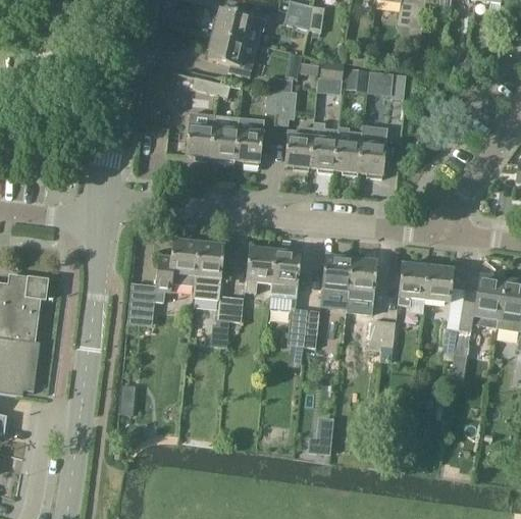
[(440,0),(439,7),(450,9),(451,0),(440,0)]
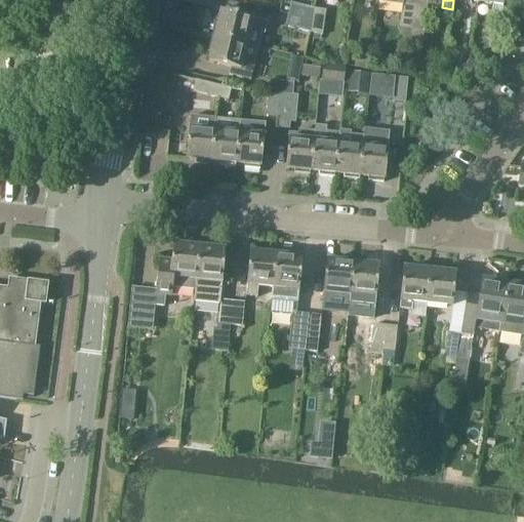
[(485,0),(493,1),(492,8),(501,10),(504,0),(485,0)]
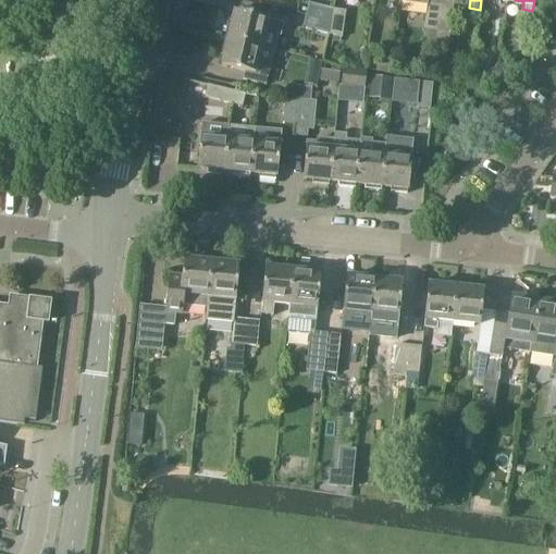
[(428,1),(428,2),(424,27),(435,28),(440,3),(428,1)]
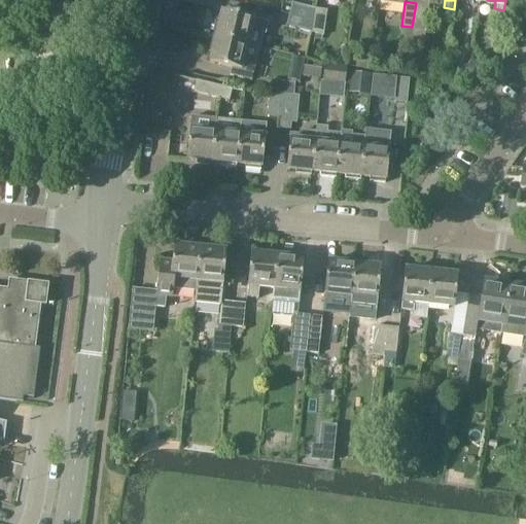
[(292,2),(289,12),(313,18),(315,7),(292,2)]
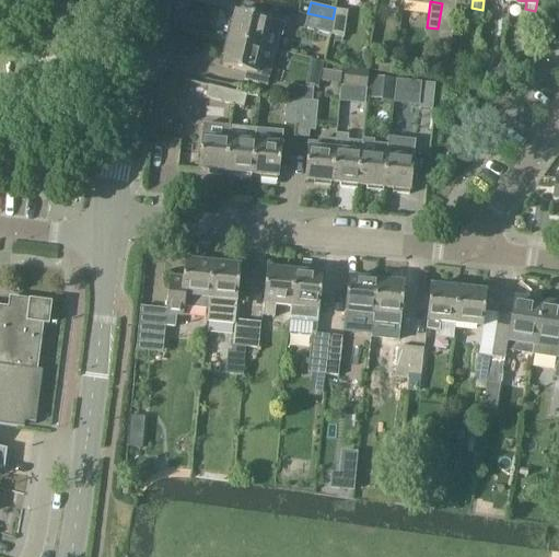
[(456,4),(442,3),(438,28),(439,30),(438,41),(437,39),(434,60),(449,61),(451,42),(456,4)]
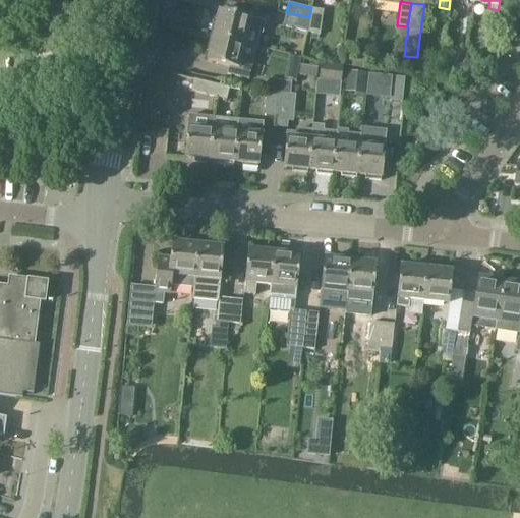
[(311,7),(309,17),(306,29),(320,32),(325,10),(311,7)]
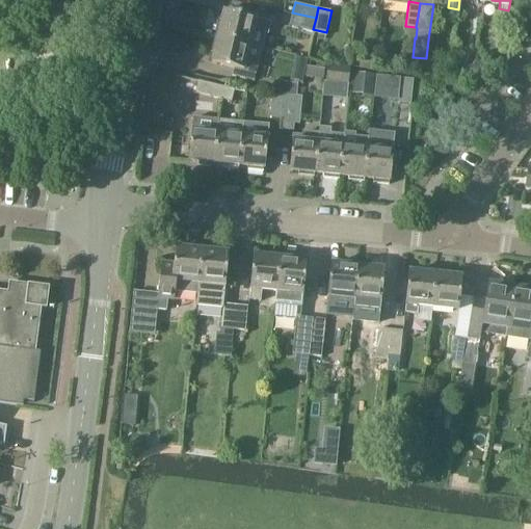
[(217,33),(263,45),(266,31),(269,32),(271,21),(258,17),(223,8),(217,33)]
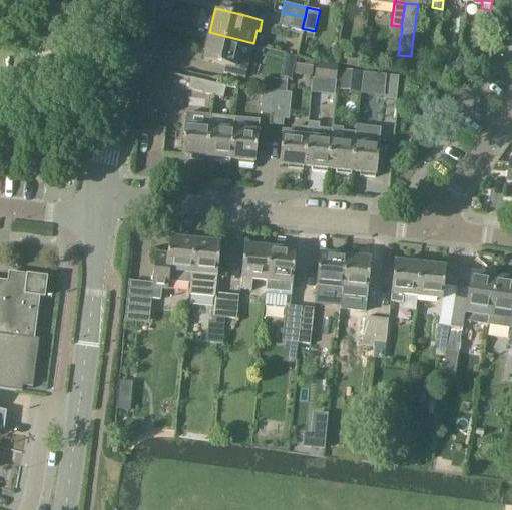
[(305,17),(282,12),(280,23),(302,28),(305,17)]
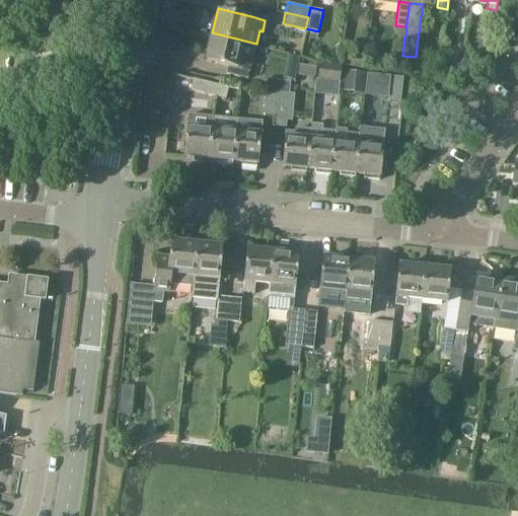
[(256,44),(212,32),(205,59),(228,65),(226,72),(248,78),(256,44)]
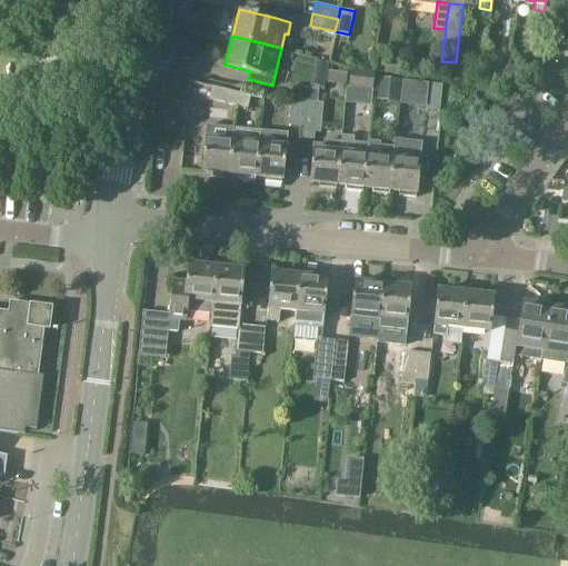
[(509,58),(502,69),(512,77),(520,66),(509,58)]
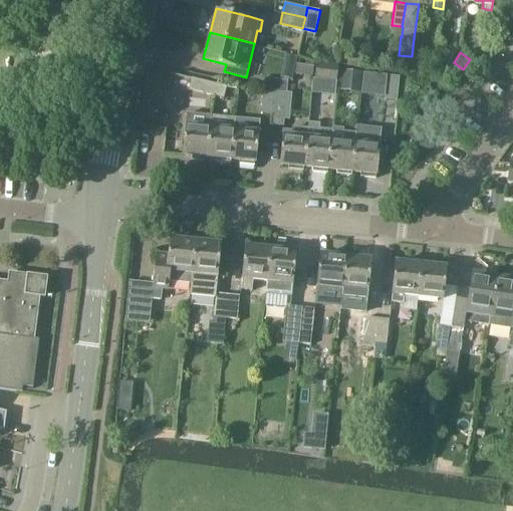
[(292,78),(297,55),(285,53),(281,76),(292,78)]
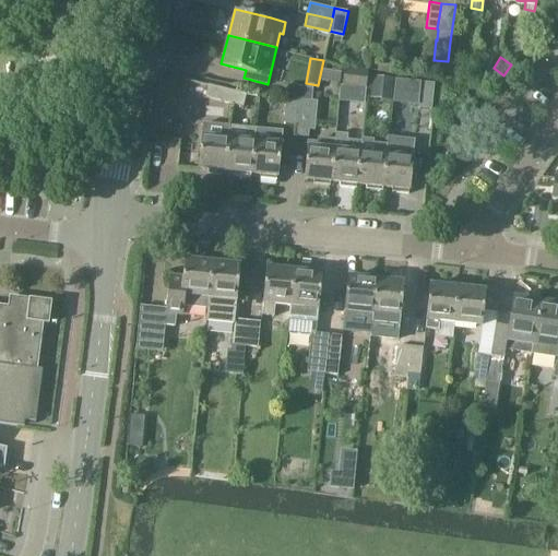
[(367,70),(344,67),(342,85),(365,87),(367,70)]
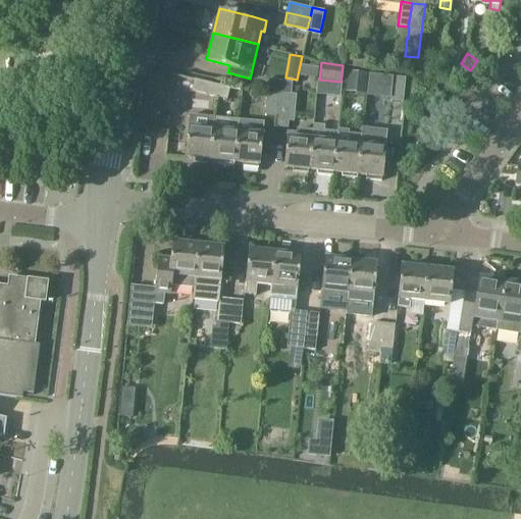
[(345,69),(344,82),(347,82),(346,91),(364,93),(367,72),(345,69)]
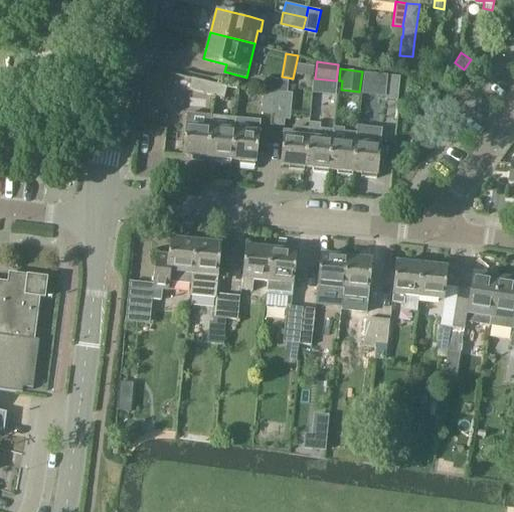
[(399,74),(387,72),(385,97),(397,99),(399,74)]
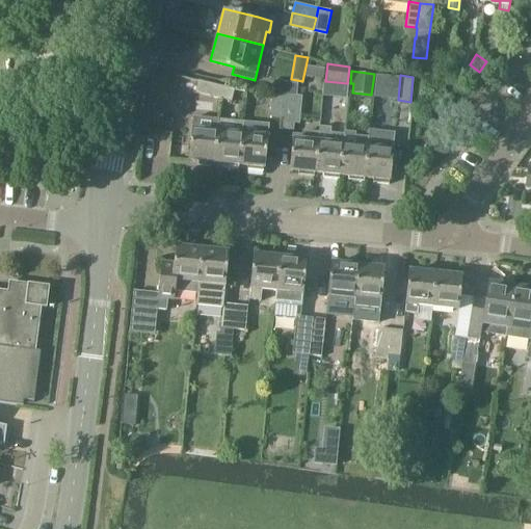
[(195,89),(219,95),(222,83),(198,77),(195,89)]
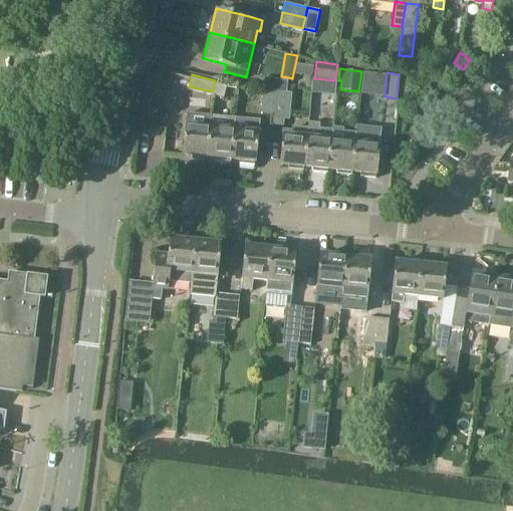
[(264,87),(274,88),(287,89),(288,78),(266,76),(264,87)]
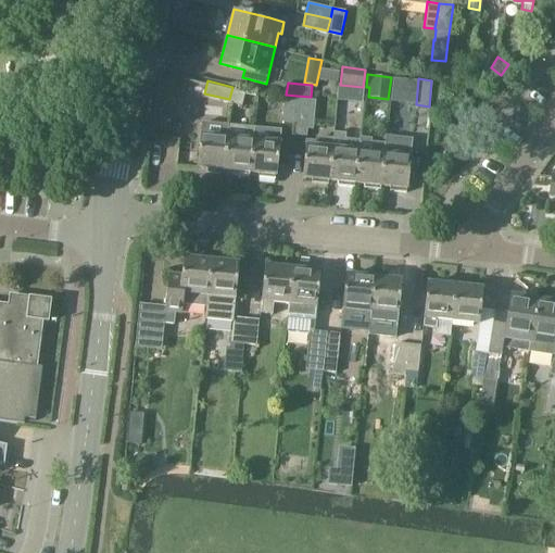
[(244,90),(232,87),(229,99),(241,102),(244,90)]
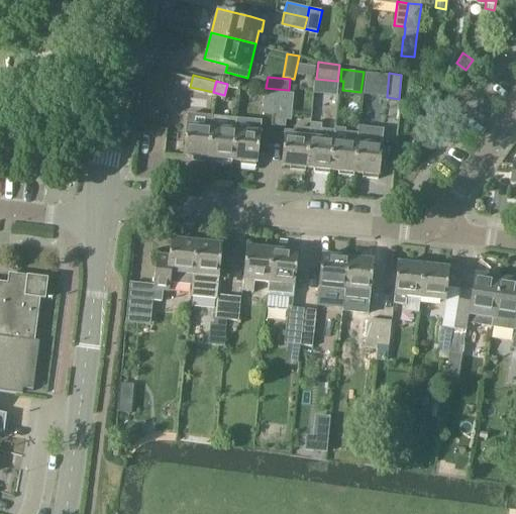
[(263,112),(274,113),(276,89),(266,88),(265,89),(263,112)]
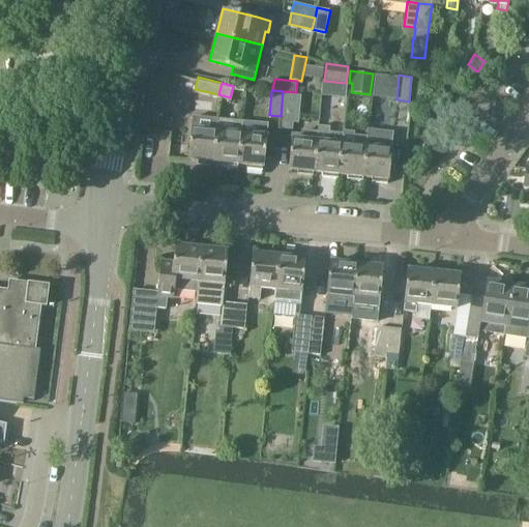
[(296,93),(296,92),(283,91),(281,116),(282,116),(281,127),(293,128),(293,121),(298,121),(301,94),(296,93)]
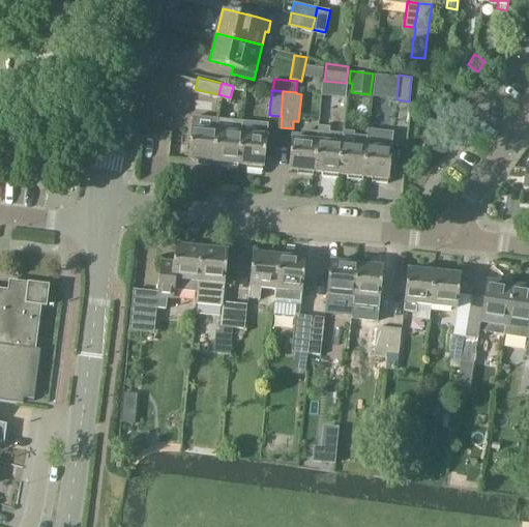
[(212,159),(213,159),(217,117),(188,114),(187,127),(190,127),(187,156),(198,157),(198,160),(212,163),(212,159)]
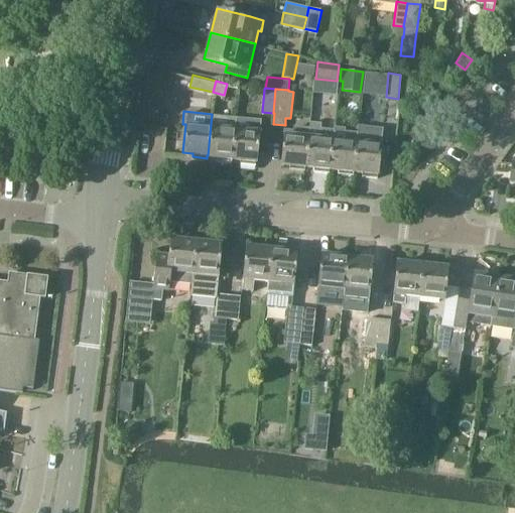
[(236,116),(212,113),(212,114),(208,155),(216,156),(216,159),(231,160),(231,157),(232,158),(236,116)]
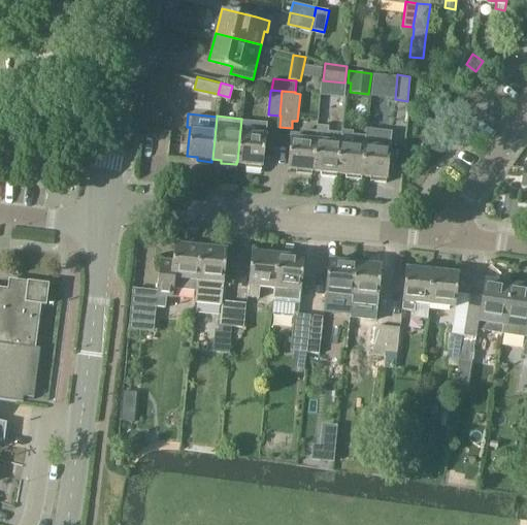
[(267,121),(241,119),(237,162),(245,162),(245,165),(261,167),(261,164),(262,164),(267,121)]
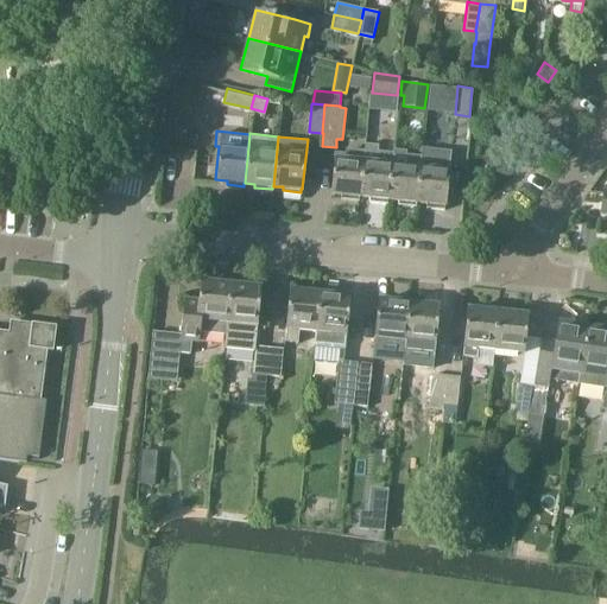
[(365,144),(364,159),(360,195),(370,196),(370,199),(387,201),(387,198),(389,198),(392,152),(378,151),(378,145),(365,144)]
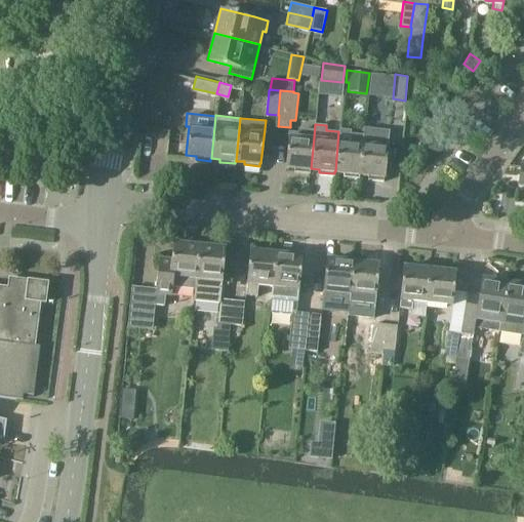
[(289,130),(288,135),(285,166),(295,167),(294,169),(310,171),(310,168),(311,168),(314,137),(315,129),(298,127),(298,131),(289,130)]
